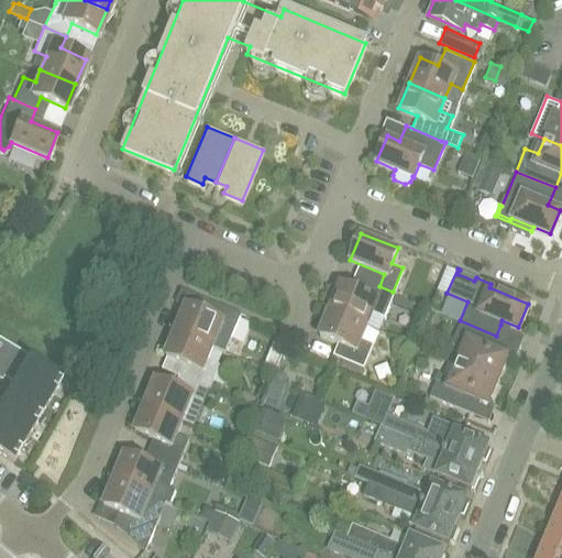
[(329,308),(365,324),(371,312),(383,316),(393,292),(379,286),(374,298),(339,284),(329,308)]
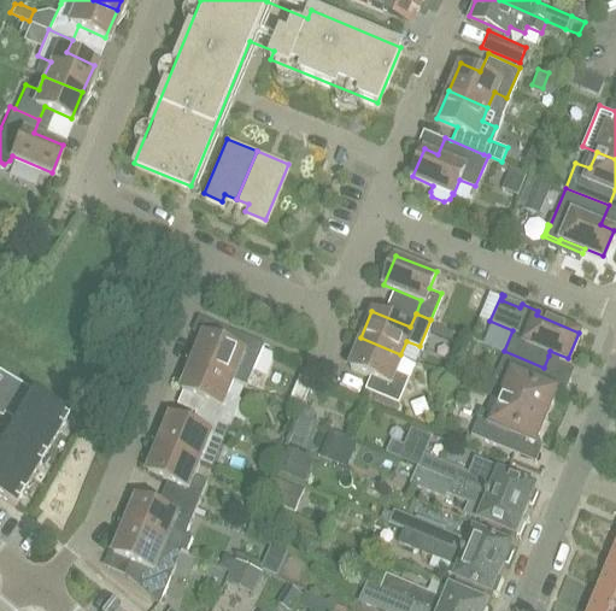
[(233,376),(246,381),(263,341),(221,323),(213,339),(203,333),(192,359),(233,376)]
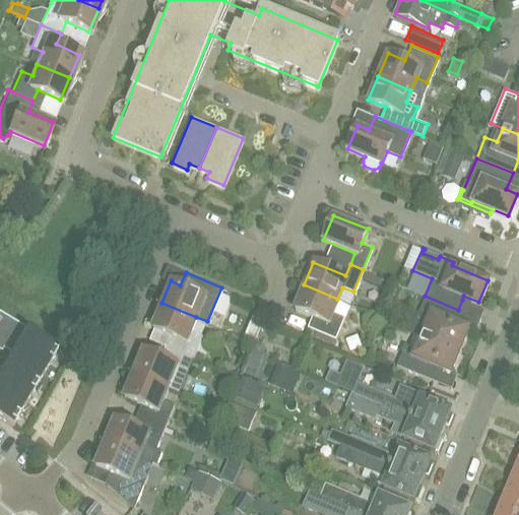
[(337,299),(304,284),(295,307),(312,314),(307,326),(335,338),(344,315),(333,310),(337,299)]
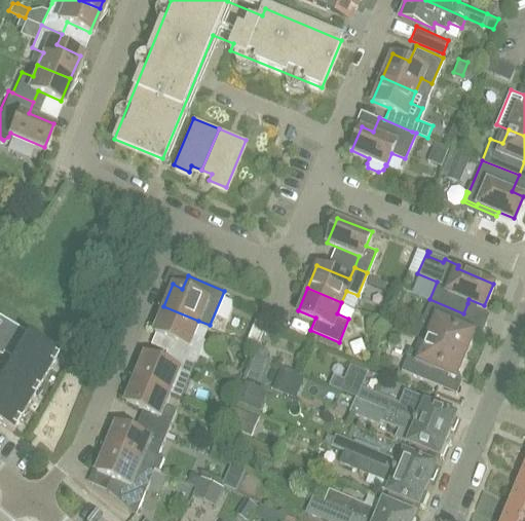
[(463,313),(429,299),(421,320),(433,325),(426,338),(463,354),(473,332),(457,326),(459,322),(463,313)]
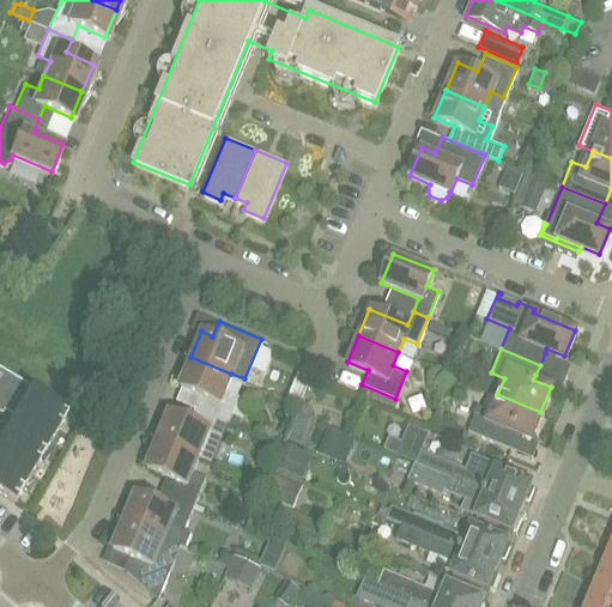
[(240,393),(225,387),(231,374),(191,357),(179,384),(199,393),(194,406),(228,419),(240,393)]
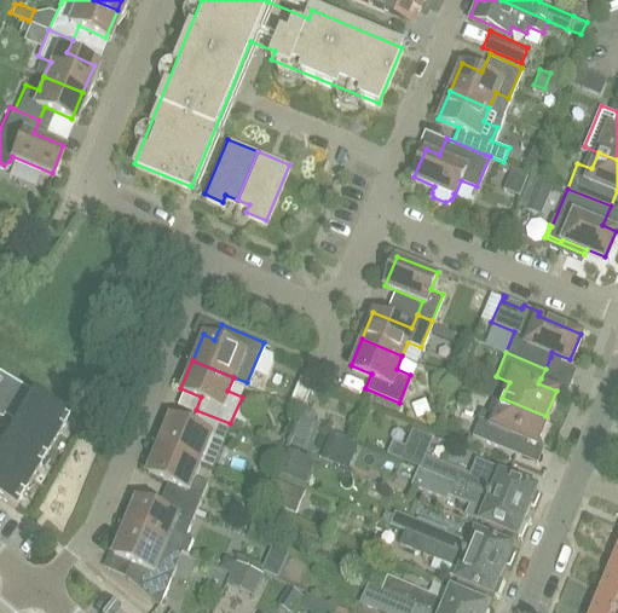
[(302,404),(316,372),(301,368),(289,399),(302,404)]
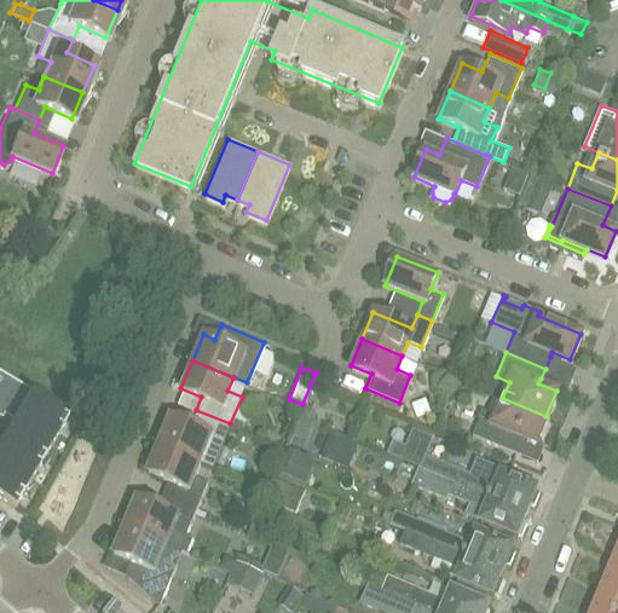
[(0,416),(7,403),(17,409),(0,435),(0,498),(10,504),(68,411),(0,371),(0,416)]
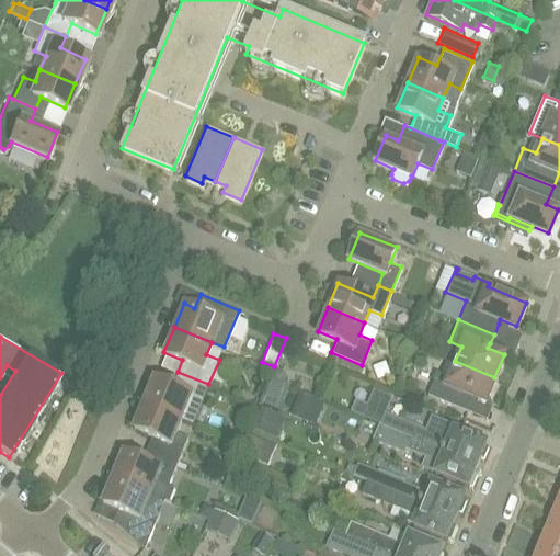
[(494,377),(455,361),(449,376),(436,371),(426,393),(466,409),(472,395),(484,400),(494,377)]
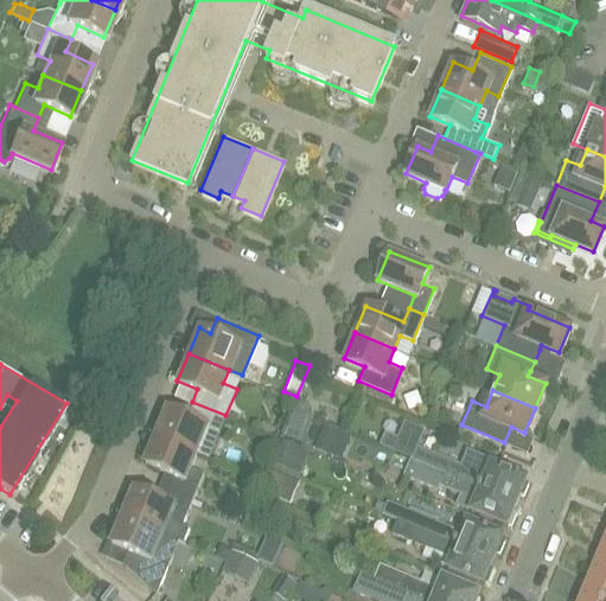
[(154,434),(196,451),(202,436),(215,441),(225,415),(192,402),(187,415),(166,407),(154,434)]
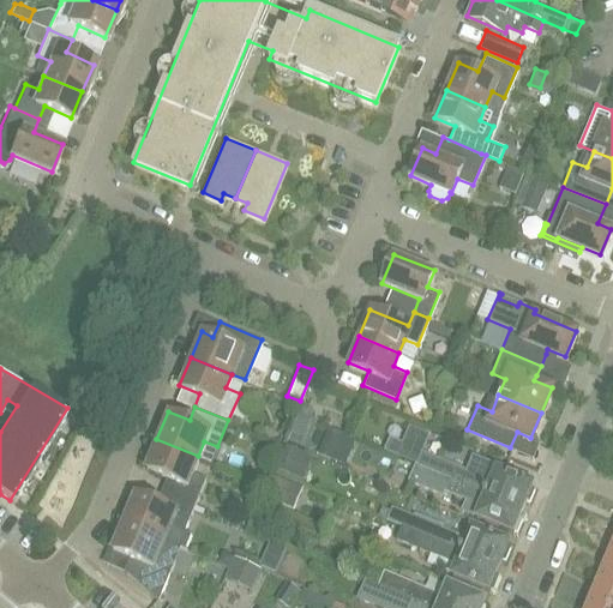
[(305,446),(316,419),(296,411),(287,438),(305,446)]
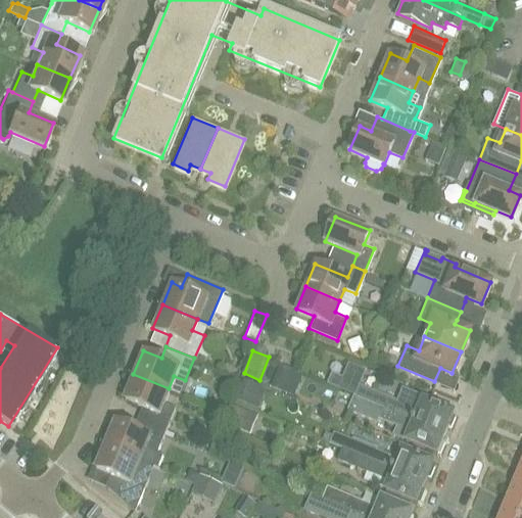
[(365,368),(347,361),(337,385),(353,392),(390,408),(444,431),(453,411),(422,398),(424,394),(400,384),(394,399),(359,384),(365,368)]
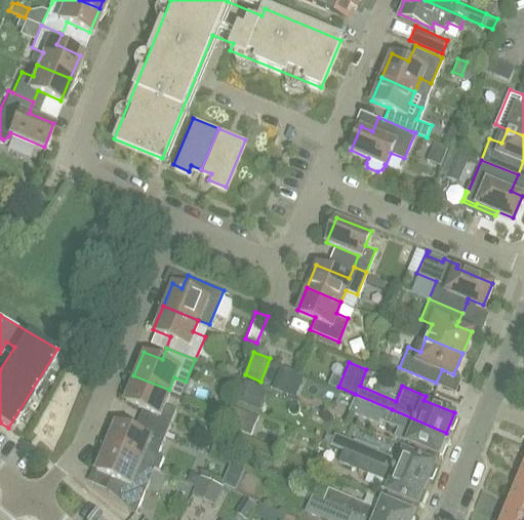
[(137,417),(166,429),(175,407),(164,402),(169,390),(133,375),(124,399),(143,406),(137,417)]
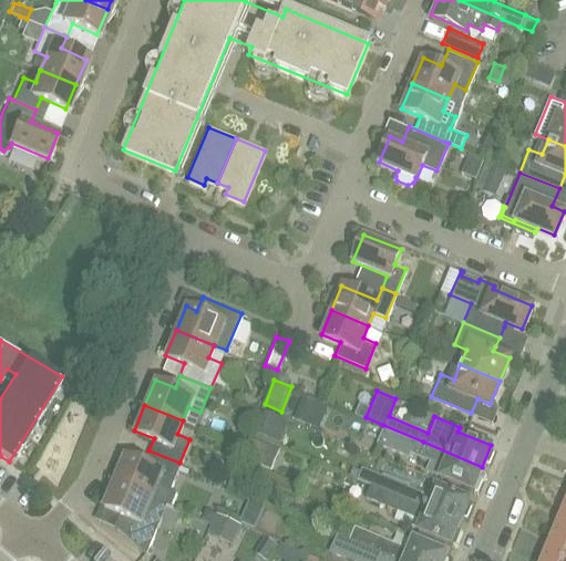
[(409,449),(419,454),(443,464),(439,475),(472,489),(482,467),(383,425),(377,442),(408,454),(409,449)]
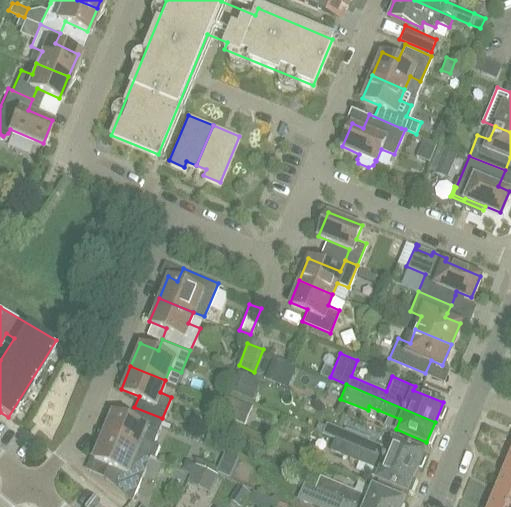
[(219,413),(244,423),(252,405),(227,394),(219,413)]
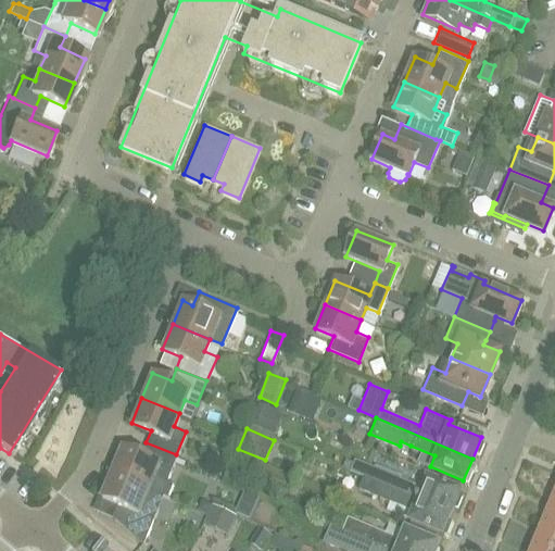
[(176,454),(146,442),(140,455),(121,448),(111,472),(149,487),(166,495),(172,481),(166,479),(176,454)]
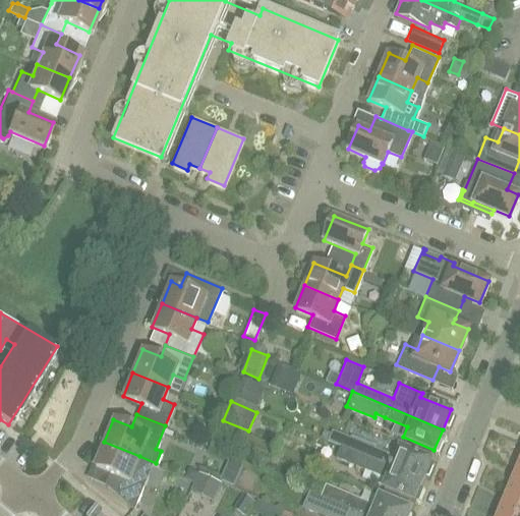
[(350,437),(348,436),(332,428),(328,439),(339,444),(339,442),(344,444),(422,477),(430,458),(400,445),(396,456),(374,446),(376,444),(351,434),(350,437)]
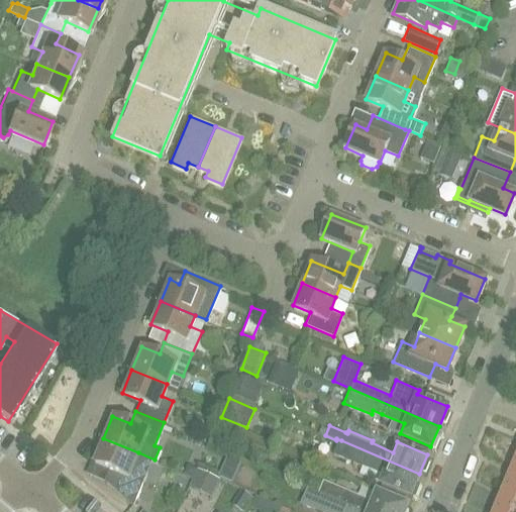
[(138,452),(103,438),(93,462),(109,469),(104,481),(132,504),(146,470),(133,465),(138,452)]
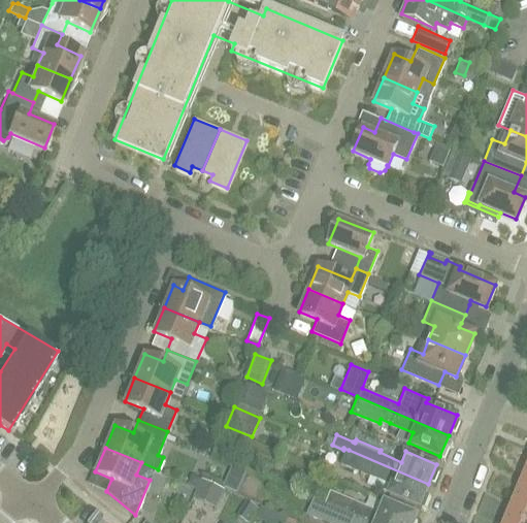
[(428,484),(349,450),(343,448),(343,450),(338,460),(392,483),(388,492),(419,505),(428,484)]
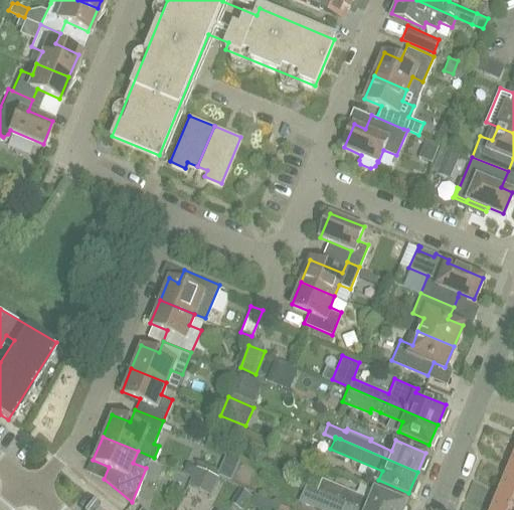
[(513,461),(511,461),(502,482),(513,487),(513,461)]
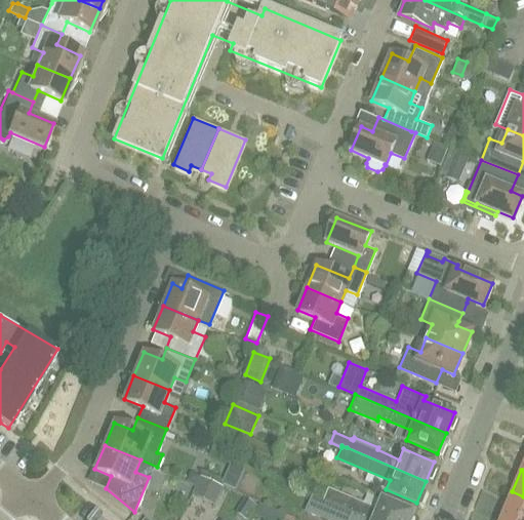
[(313,492),(323,496),(376,519),(409,519),(413,512),(383,498),(378,508),(328,486),(326,489),(316,484),(312,492),(313,492)]
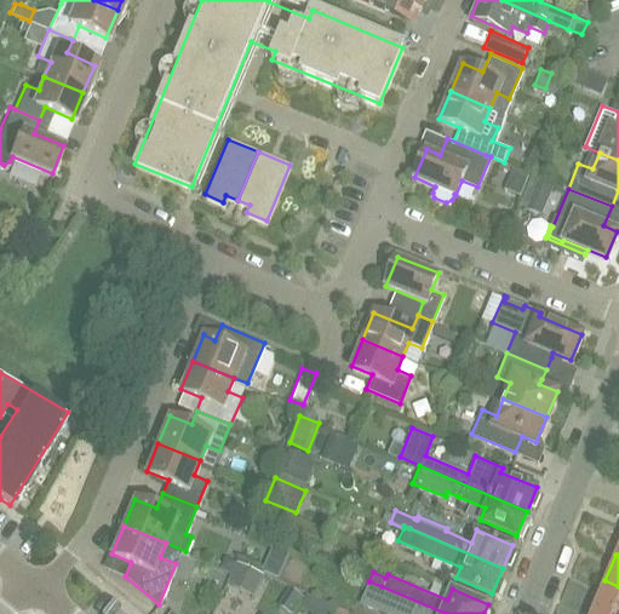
[(618,613),(618,586),(605,580),(594,607),(612,613),(618,613)]
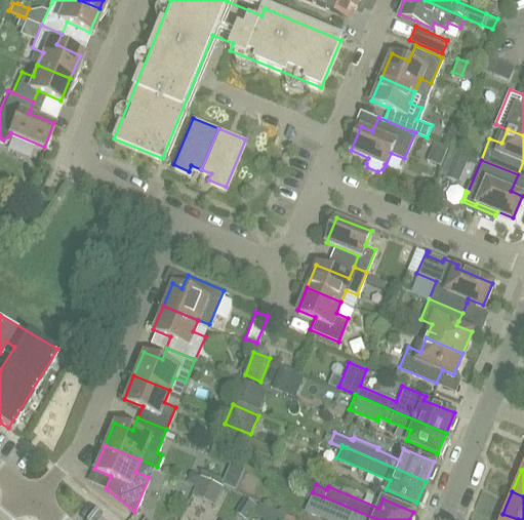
[(376,519),(323,496),(313,492),(306,509),(333,519),(376,519)]
